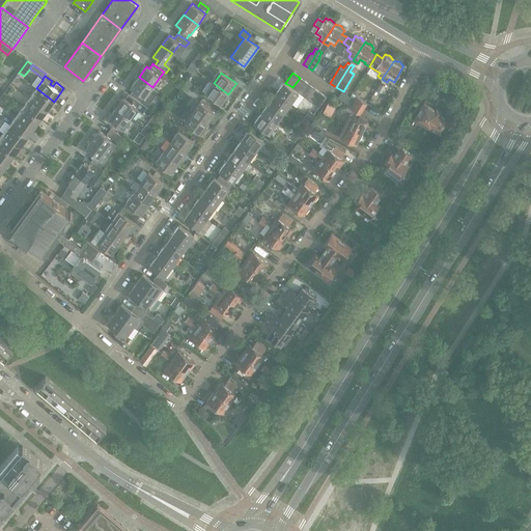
[(159,91),(152,87),(139,77),(131,87),(134,89),(130,94),(147,107),(147,108),(159,91)]
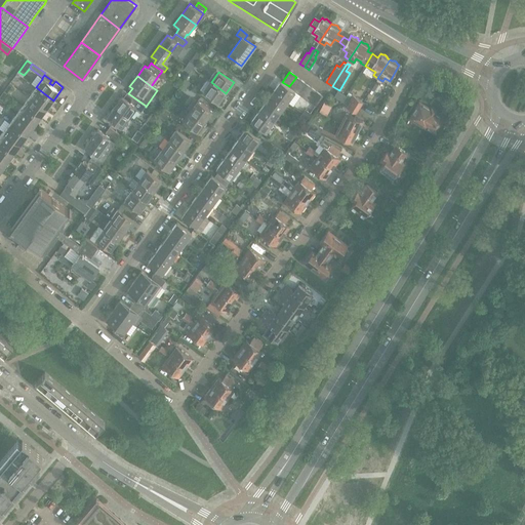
[(301,81),(296,77),(289,86),(293,90),(301,81)]
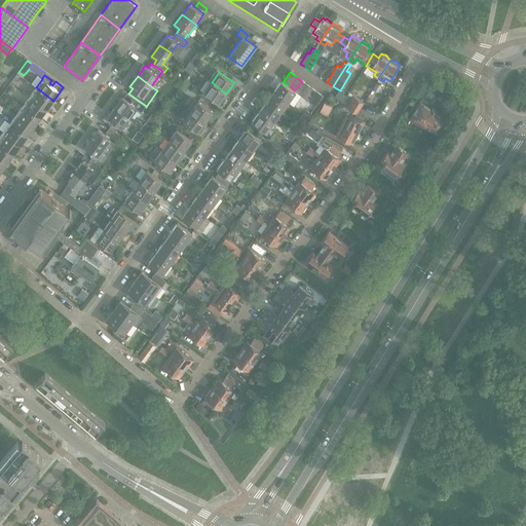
[(280,81),(276,87),(273,91),(288,102),(296,91),(294,90),(290,86),(283,82),(280,81)]
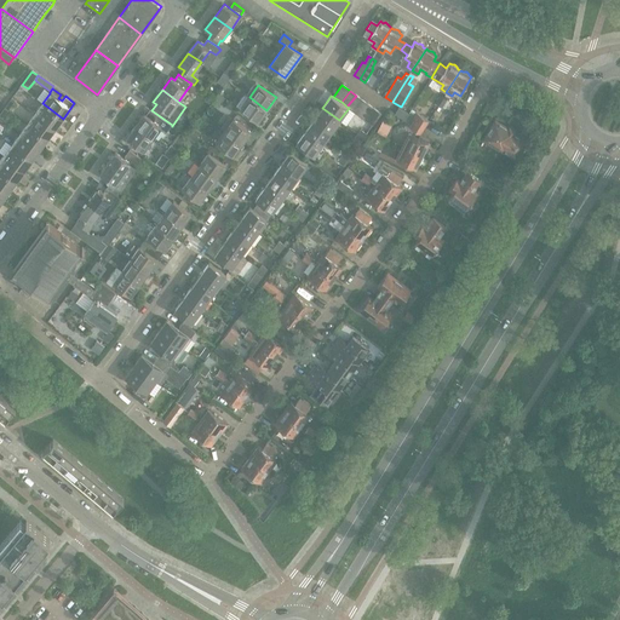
[(362,99),(356,96),(346,107),(349,108),(354,112),(362,99)]
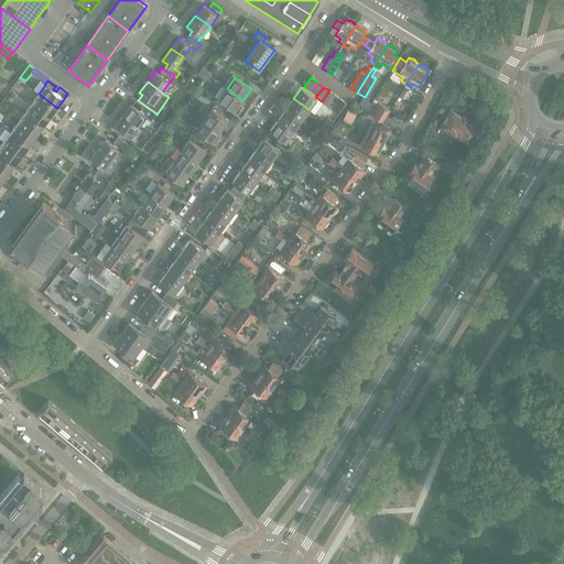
[(242,100),(227,88),(218,99),(235,111),(242,100)]
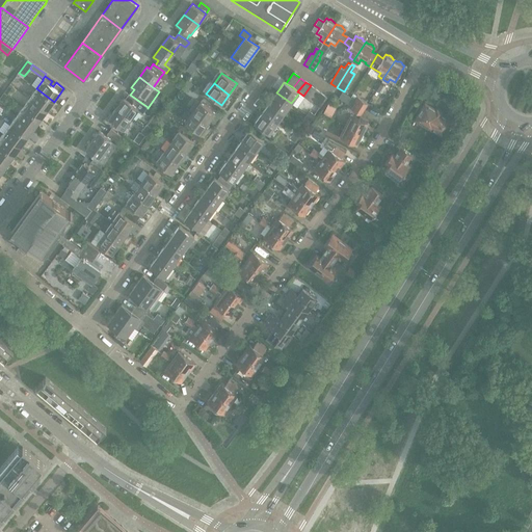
[(9,85),(4,92),(7,95),(12,88),(9,85)]
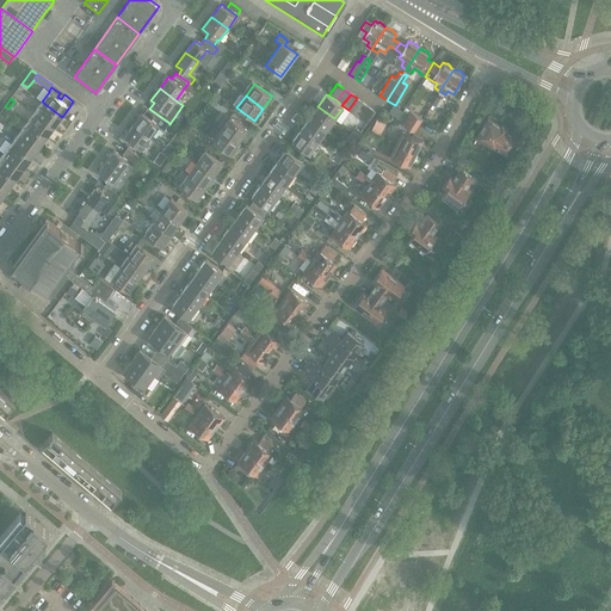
[(363,103),(357,98),(349,110),(355,115),(363,103)]
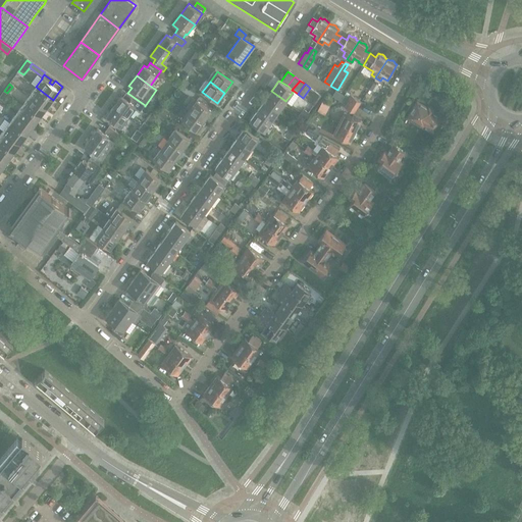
[(53,100),(36,87),(29,96),(46,109),(53,100)]
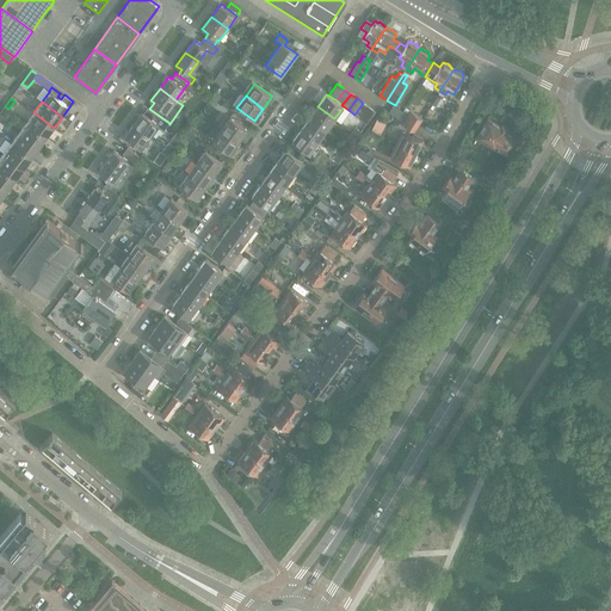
[(369,107),(363,103),(355,115),(360,119),(369,107)]
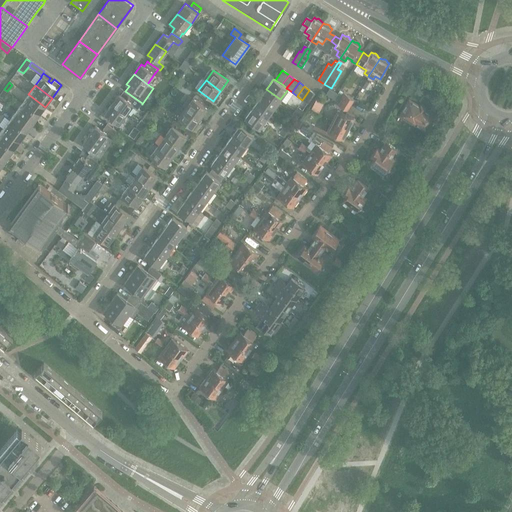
[(266,89),(259,98),(273,109),(280,99),(266,89)]
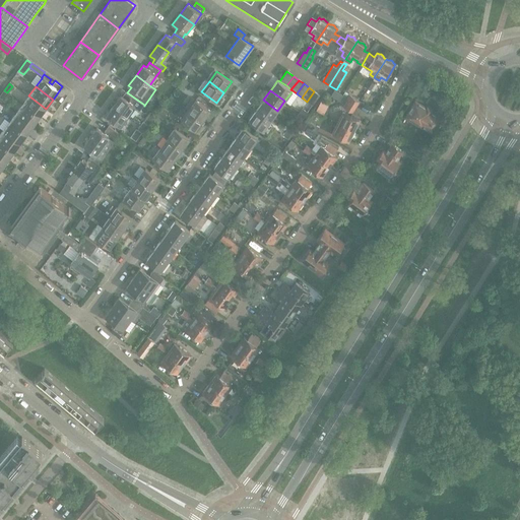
[(334,90),(331,95),(342,103),(345,98),(334,90)]
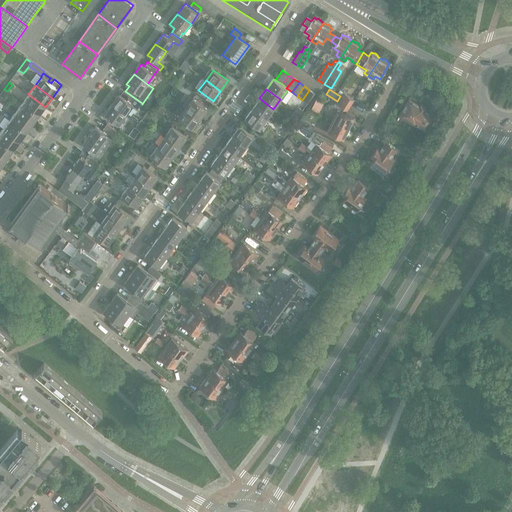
[(125,91),(124,90),(120,95),(119,94),(112,103),(126,114),(133,105),(137,109),(142,103),(125,91)]
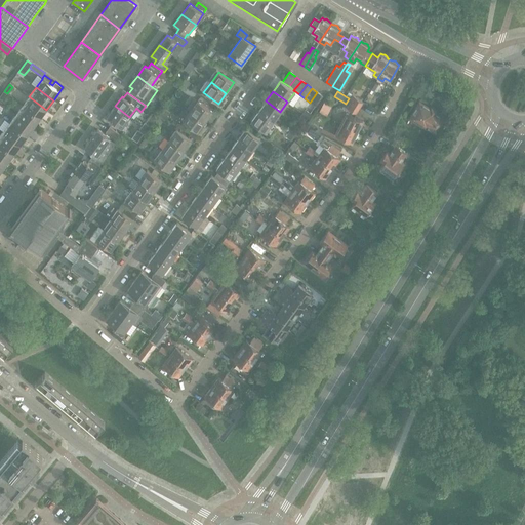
[(323,96),(317,92),(310,103),(315,107),(323,96)]
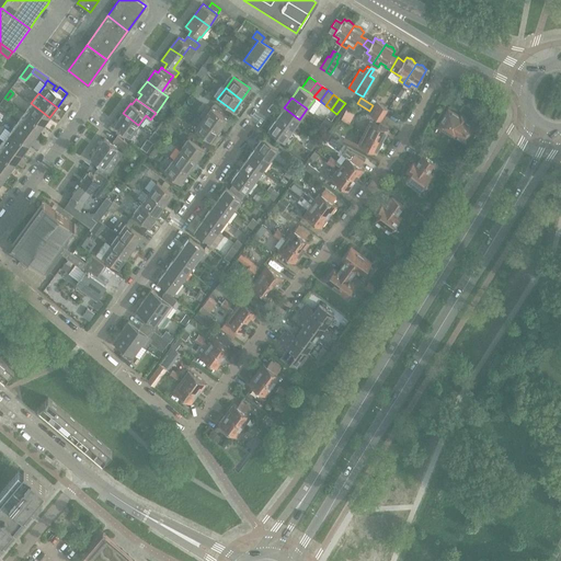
[(378,102),(375,107),(374,109),(385,115),(388,109),(378,102)]
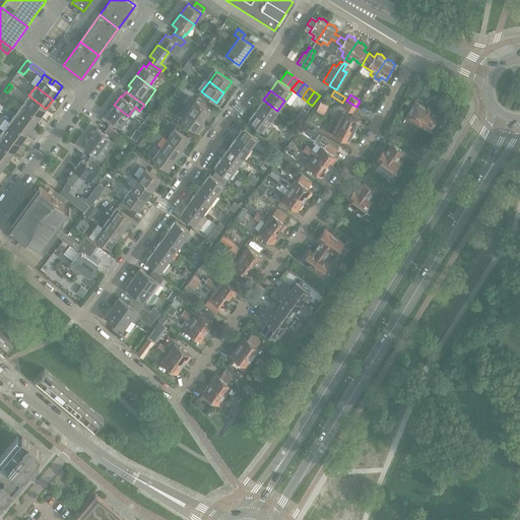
[(46,109),(28,95),(22,105),(40,117),(46,109)]
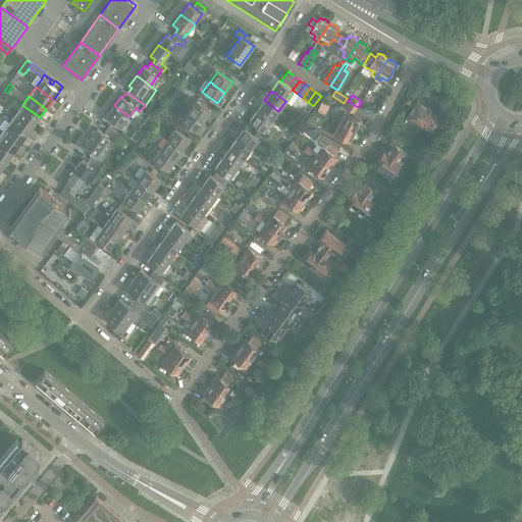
[(196,100),(189,110),(204,121),(211,111),(196,100)]
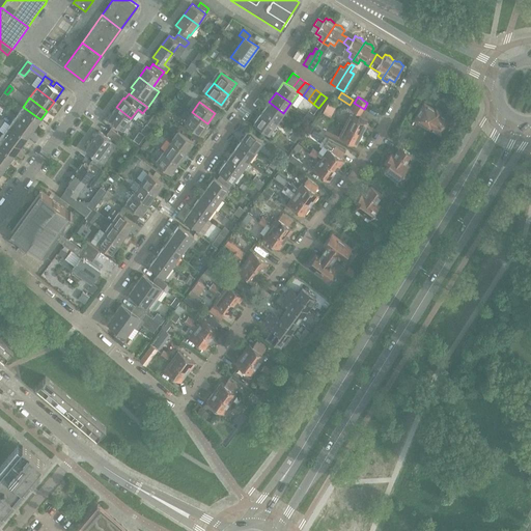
[(269,102),(263,109),(261,112),(276,122),(283,113),(269,102)]
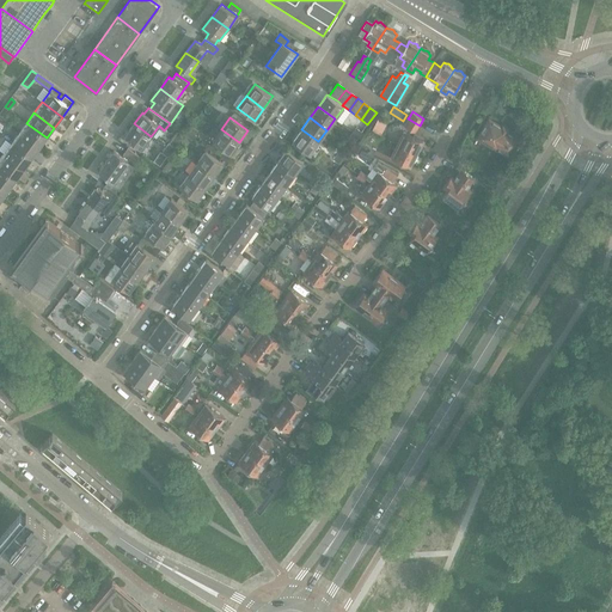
[(420,126),(408,118),(404,126),(415,132),(420,126)]
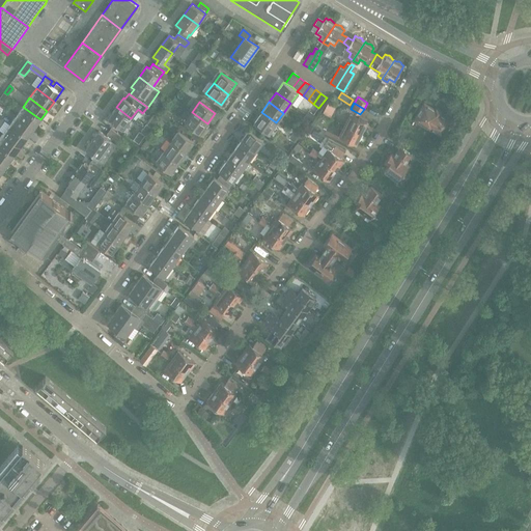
[(431,128),(442,135),(451,121),(440,114),(442,111),(437,108),(436,110),(424,104),(415,119),(430,130),(431,128)]
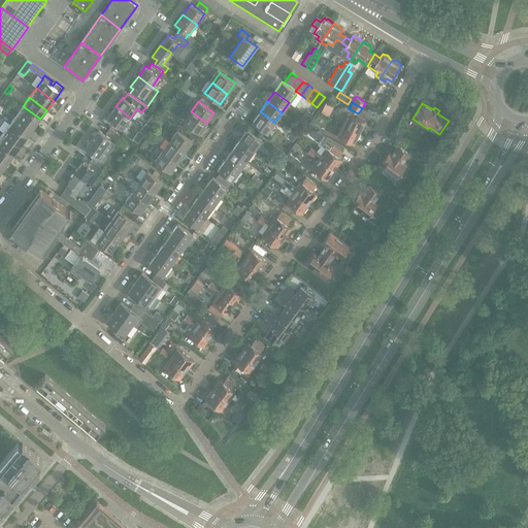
[(40,119),(23,106),(17,116),(33,128),(40,119)]
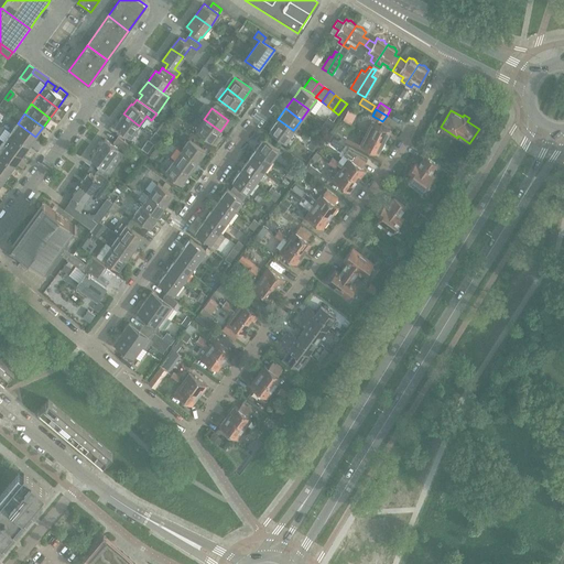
[(131,138),(139,126),(123,114),(115,126),(131,138)]
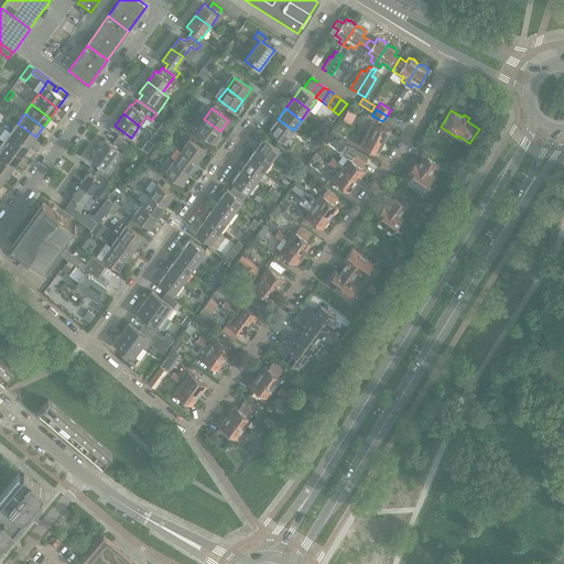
[(220,131),(204,119),(196,130),(212,142),(220,131)]
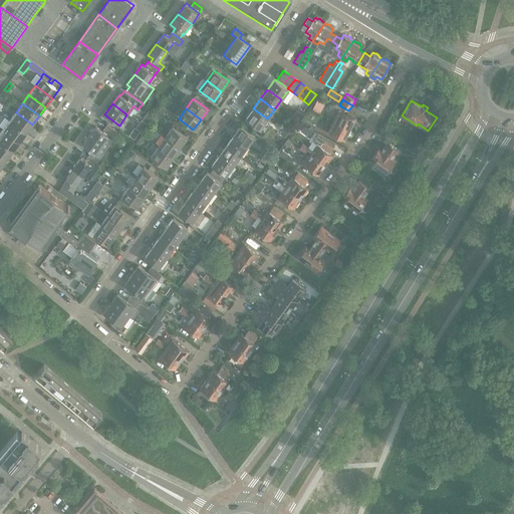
[(253,108),(251,111),(245,118),(260,130),(267,118),(253,108)]
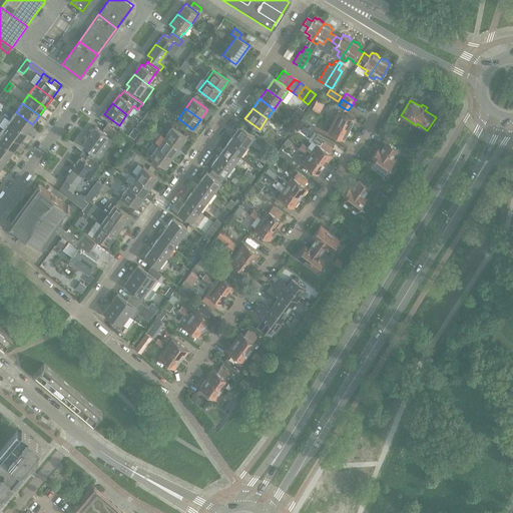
[(339,110),(334,121),(350,129),(352,128),(353,125),(353,123),(355,118),(339,110)]
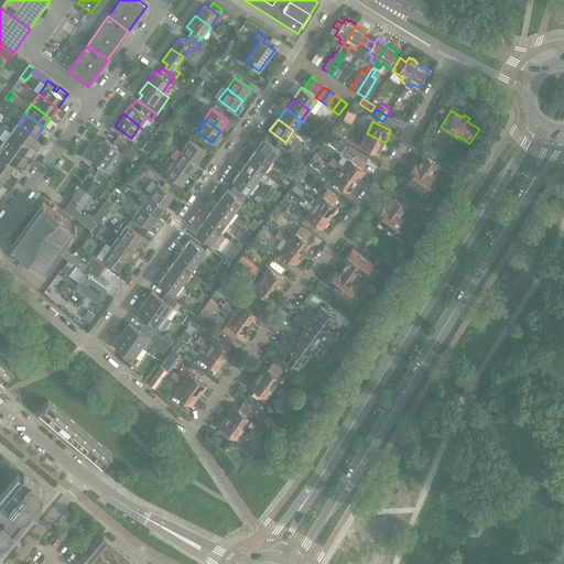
[(35,137),(18,123),(10,132),(29,147),(35,137)]
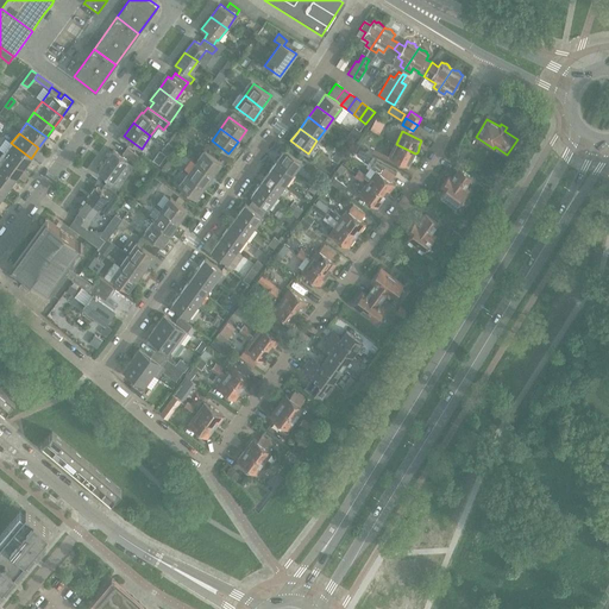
[(31,158),(11,143),(4,154),(24,168),(31,158)]
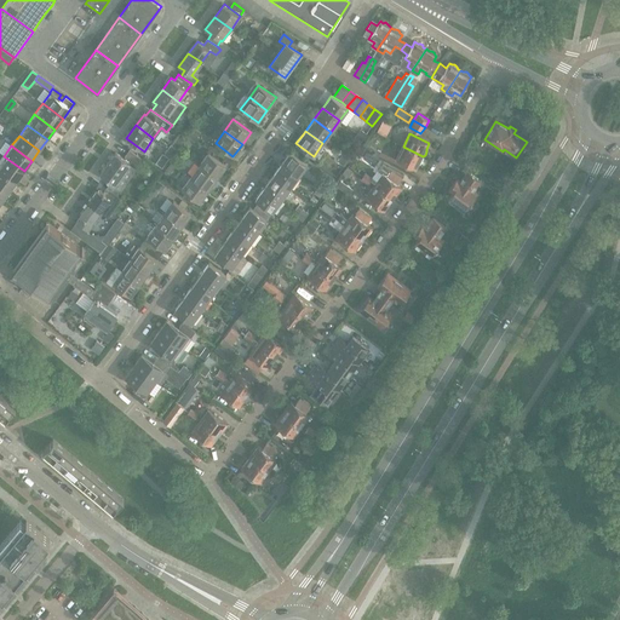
[(380,151),(367,145),(363,151),(378,159),(380,151)]
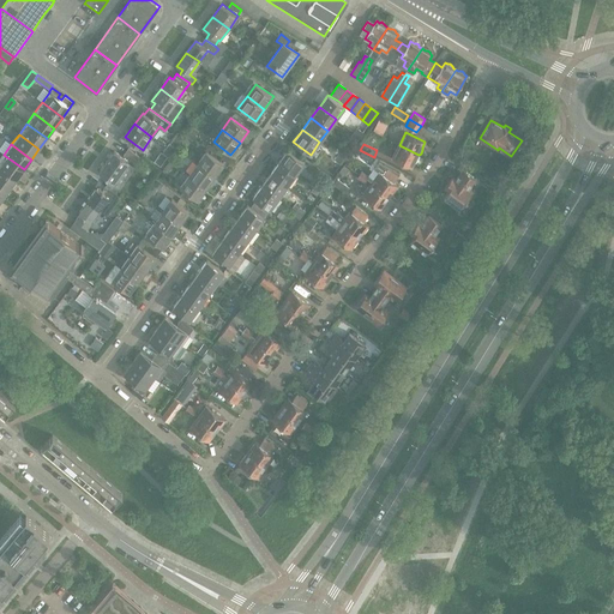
[(419,155),(399,145),(392,157),(411,168),(415,162),(416,162),(419,158),(417,156),(419,155)]
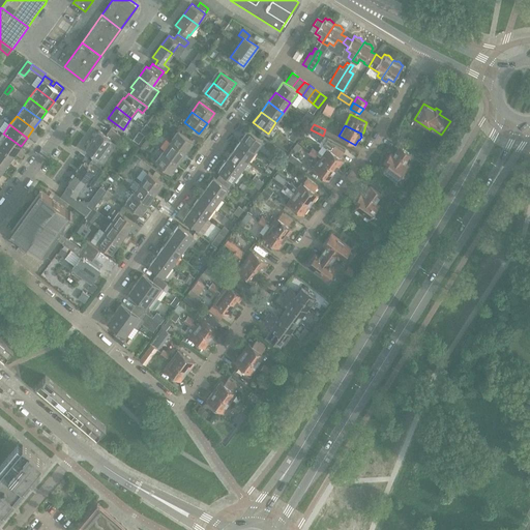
[(93,138),(85,149),(86,149),(94,156),(91,160),(99,168),(116,145),(110,141),(112,138),(117,142),(121,137),(111,128),(106,136),(98,130),(93,138)]
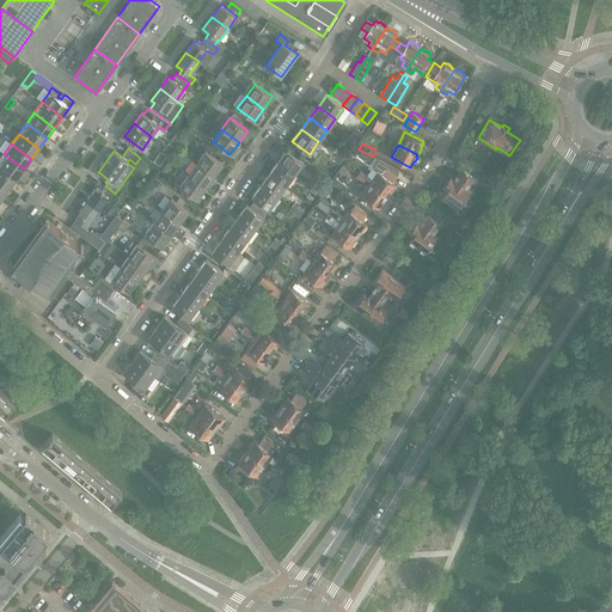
[(287,150),(281,157),(277,161),(295,173),(304,161),(287,150)]
